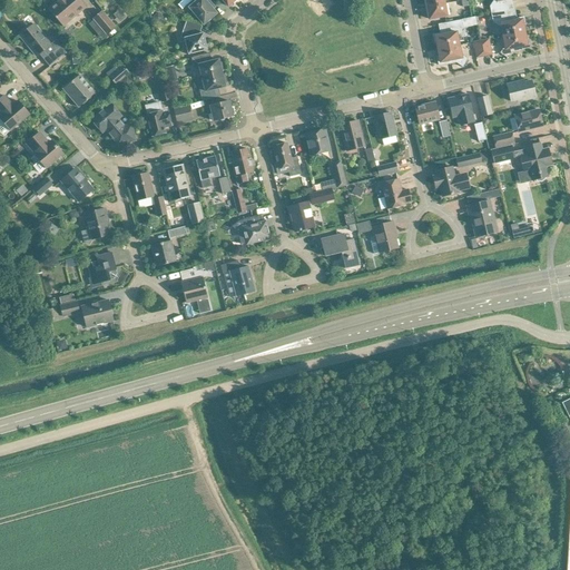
[(62,27),(87,7),(80,0),(59,0),(49,10),(62,27)]
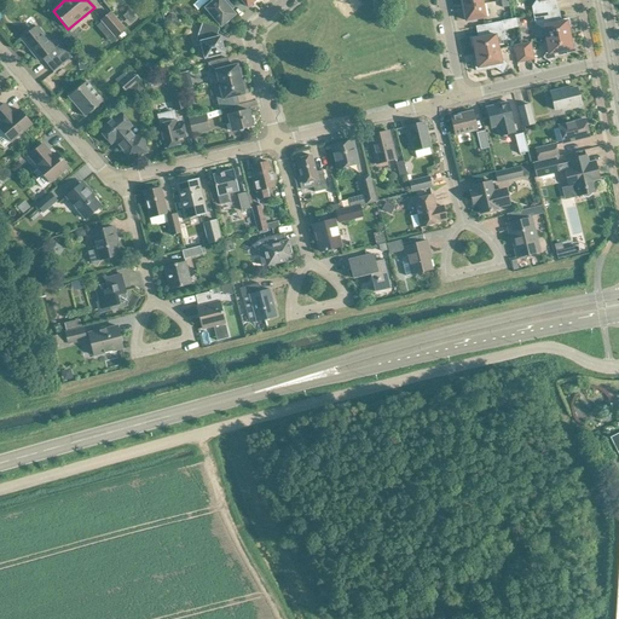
[(225,0),(210,0),(210,1),(204,6),(221,25),(233,15),(224,3),(226,1),(225,0)]
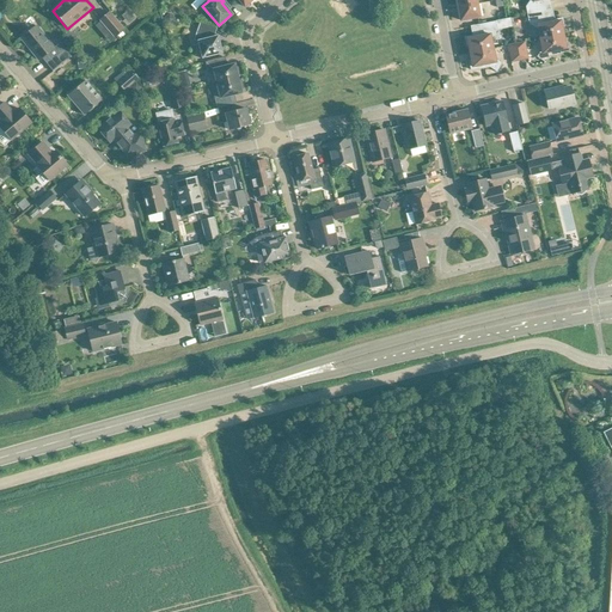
[(527,16),(549,11),(548,1),(556,0),(530,0),(526,7),(527,16)]
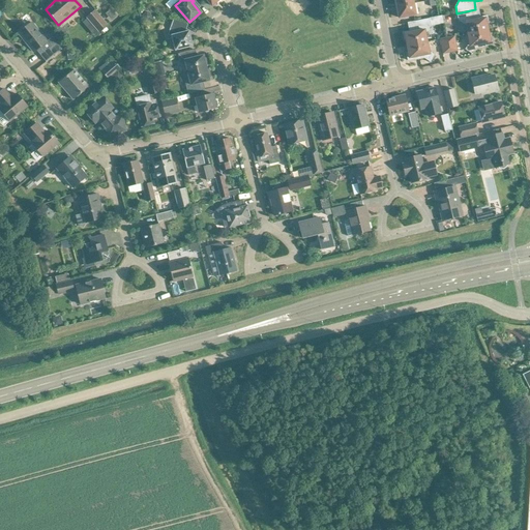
[(413,4),(396,7),(400,19),(415,15),(413,4)]
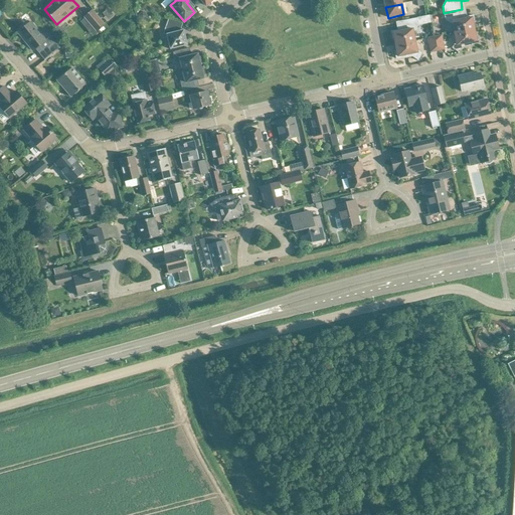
[(109,20),(114,16),(108,9),(103,13),(109,20)]
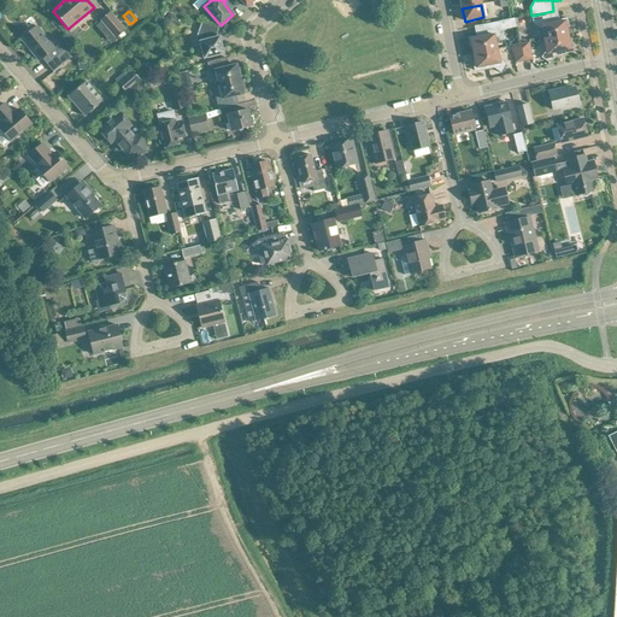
[(544,40),(568,35),(566,28),(569,28),(568,18),(556,21),(553,11),(532,16),(533,24),(542,30),(544,40)]
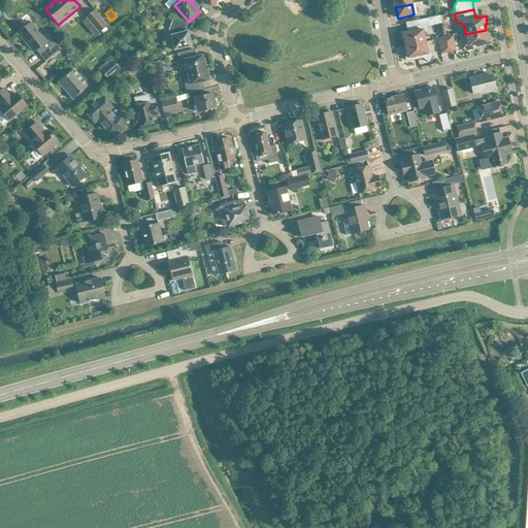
[(100,33),(107,26),(94,10),(87,18),(100,33)]
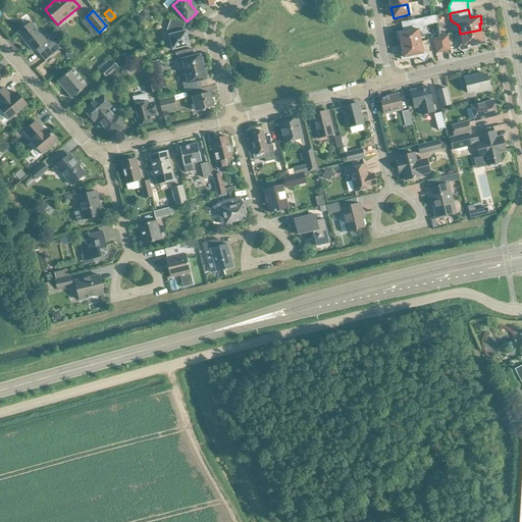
[(401,46),(420,42),(419,33),(424,25),(423,18),(404,21),(406,30),(396,32),(398,40),(400,40),(401,46)]
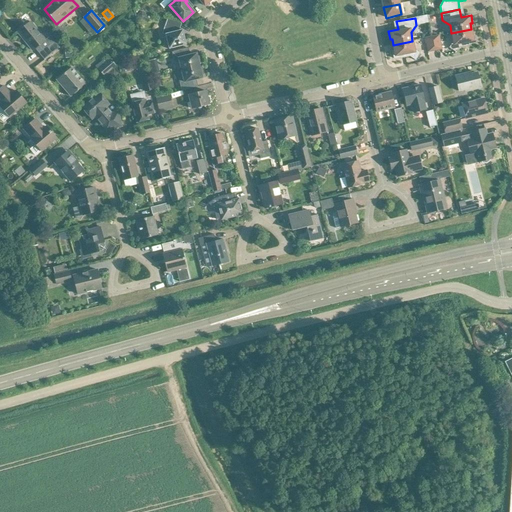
[(181,24),(171,20),(167,19),(162,34),(165,35),(169,49),(186,45),(184,34),(179,32),(181,24)]
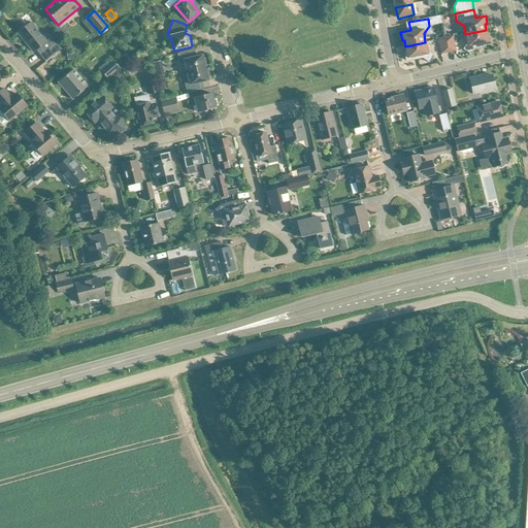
[(31,23),(19,33),(34,53),(36,51),(45,62),(61,50),(57,43),(52,37),(46,41),(38,31),(31,23)]
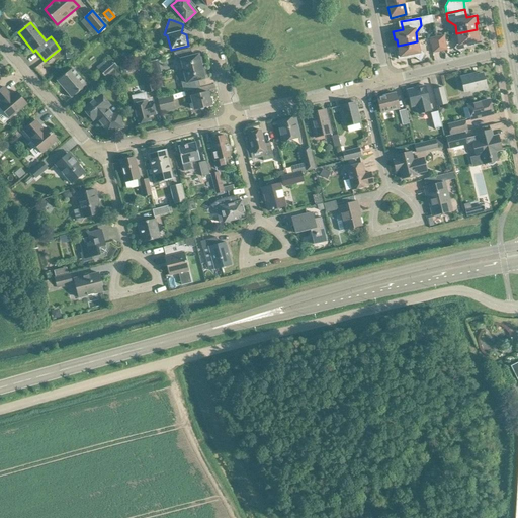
[(477,29),(456,33),(458,42),(454,49),(461,54),(465,48),(471,47),(471,46),(482,44),(480,35),(478,35),(477,29)]
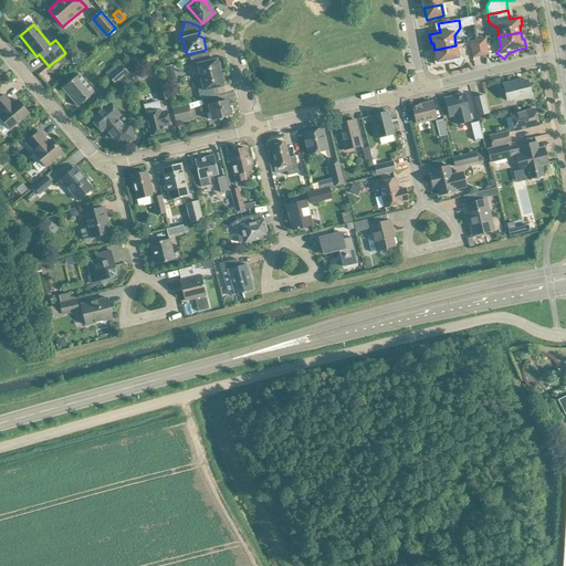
[(478,41),(481,56),(489,54),(485,40),(478,41)]
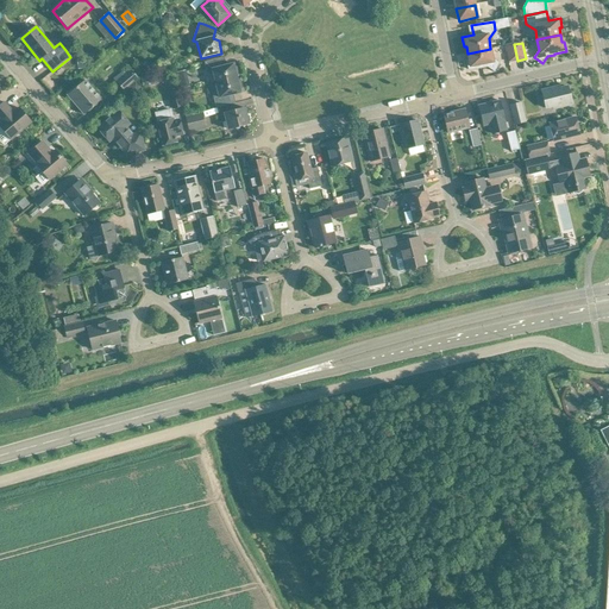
[(509,62),(518,61),(514,44),(506,45),(509,62)]
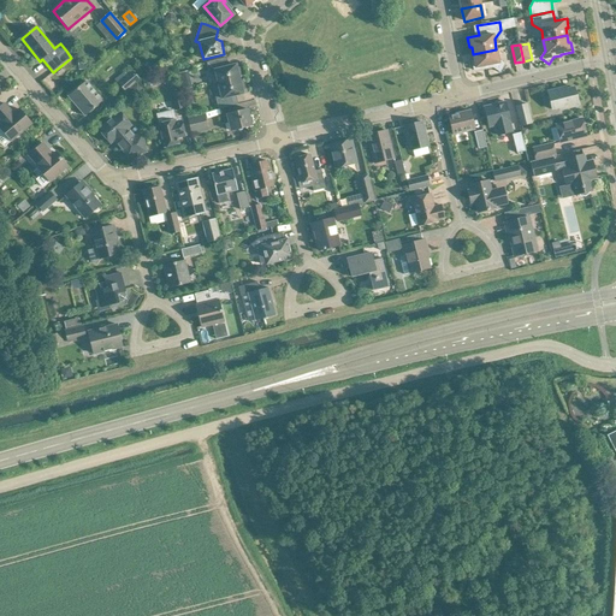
[(496,49),(473,54),(474,61),(472,61),(474,71),(485,69),(486,70),(493,69),(501,73),(505,65),(498,59),(496,49)]
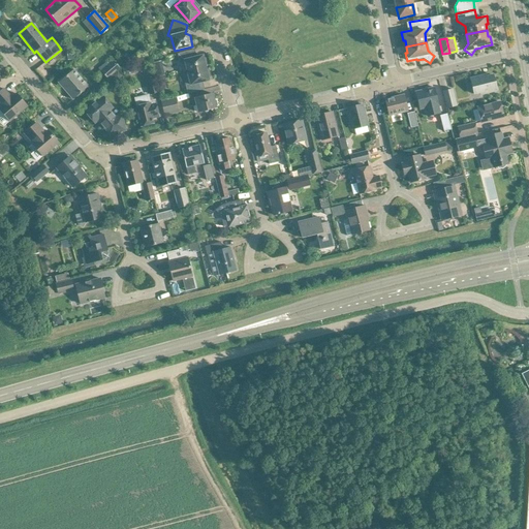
[(187,72),(206,68),(203,56),(193,58),(191,51),(178,54),(180,64),(186,66),(187,72)]
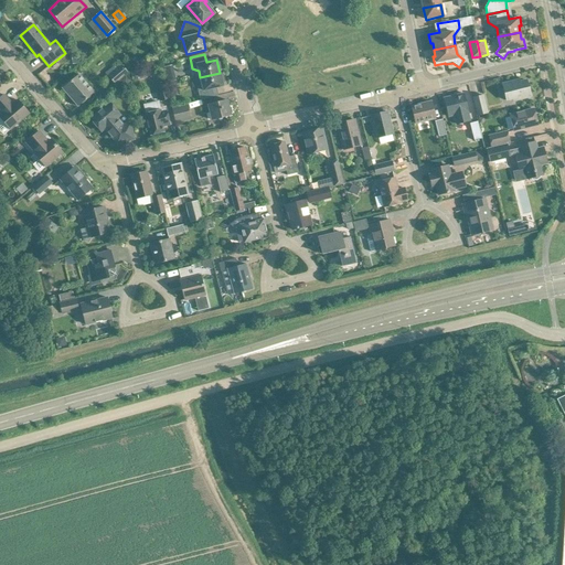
[(128,73),(119,62),(106,74),(115,84),(128,73)]
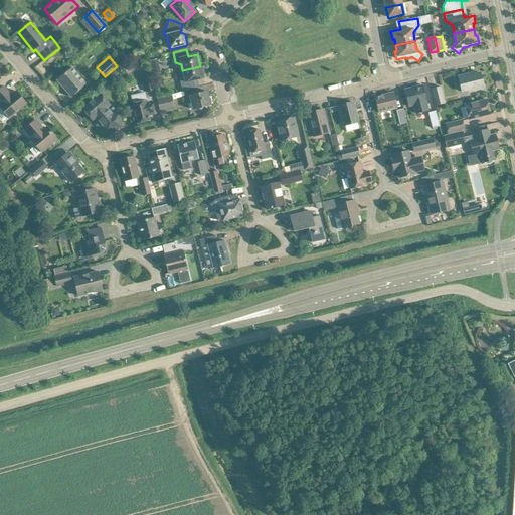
[(157,59),(149,61),(153,75),(160,73),(157,59)]
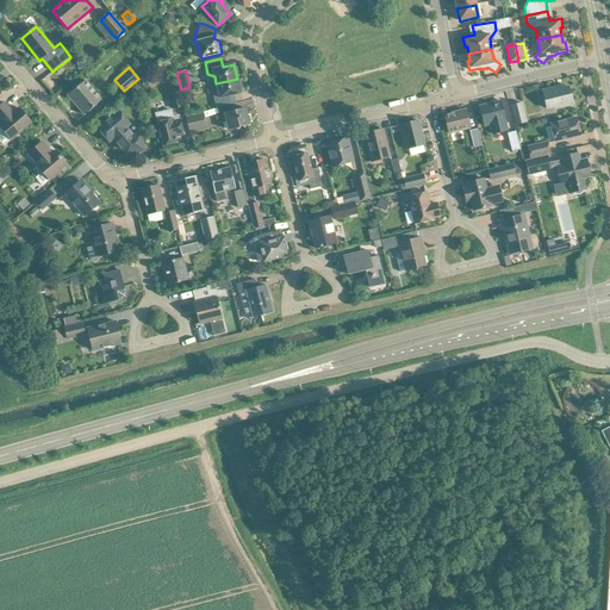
[(237,79),(216,83),(218,92),(213,97),(216,109),(232,105),(230,95),(241,93),(237,79)]
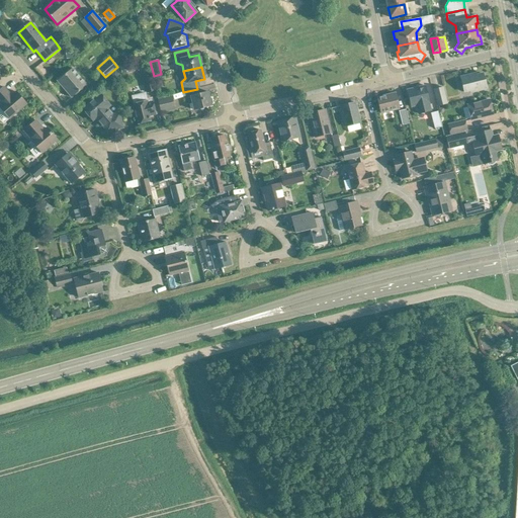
[(72,98),(86,85),(72,69),(58,81),(72,98)]
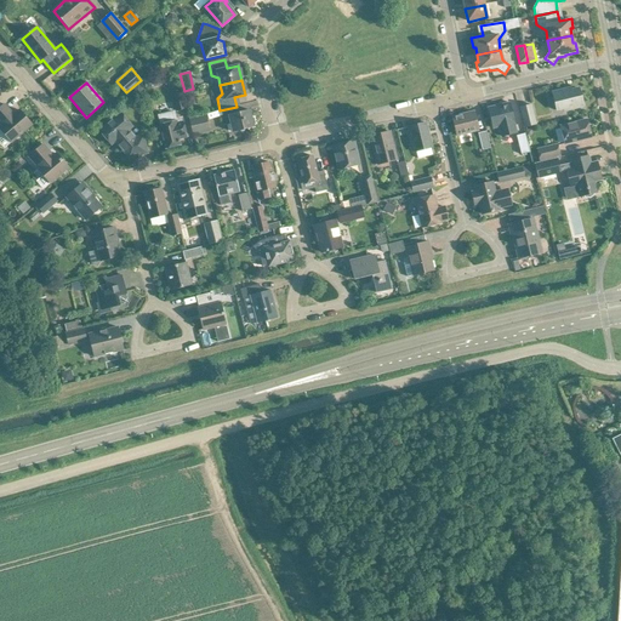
[(552,92),(556,104),(557,110),(564,109),(565,112),(584,107),(579,89),(563,92),(563,90),(552,92)]
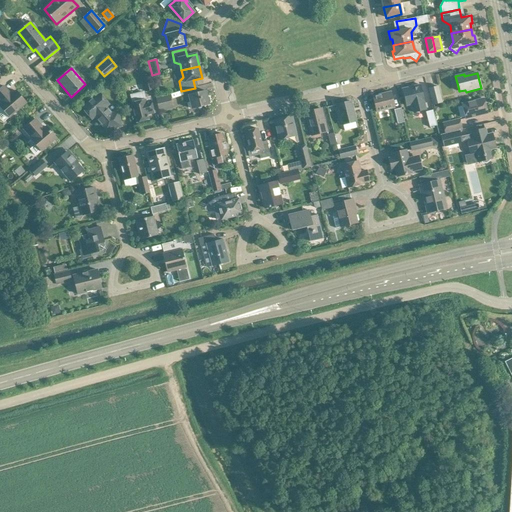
[(153,90),(149,74),(142,76),(145,92),(153,90)]
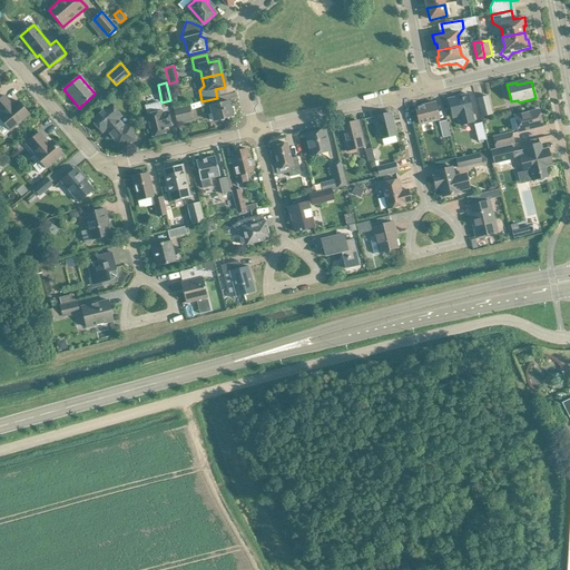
[(472,114),(470,106),(468,95),(448,99),(452,118),(458,117),(460,126),(474,123),(472,114)]
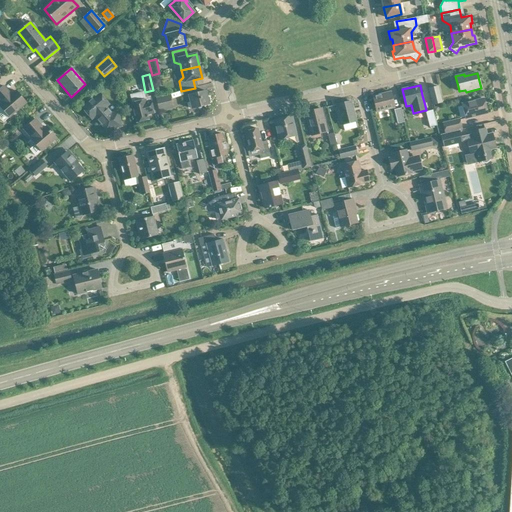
[(4,86),(0,89),(0,101),(1,103),(0,104),(0,106),(9,117),(26,103),(16,91),(11,95),(4,86)]
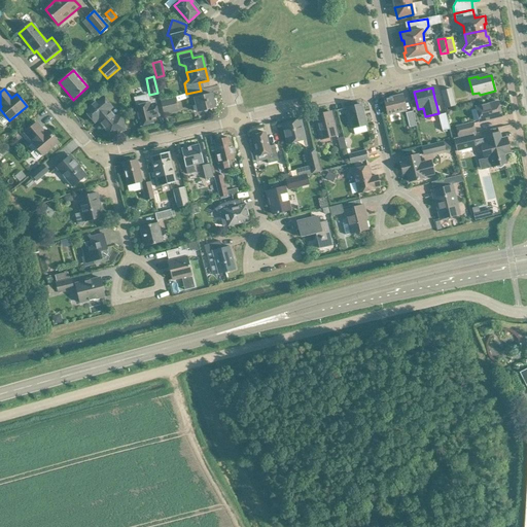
[(445,108),(455,105),(451,90),(441,92),(445,108)]
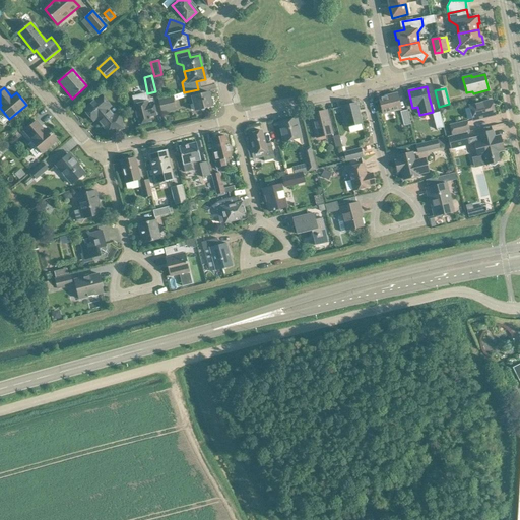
[(212,105),(214,104),(212,99),(211,100),(209,92),(185,99),(187,105),(193,104),(195,111),(213,107),(212,105)]
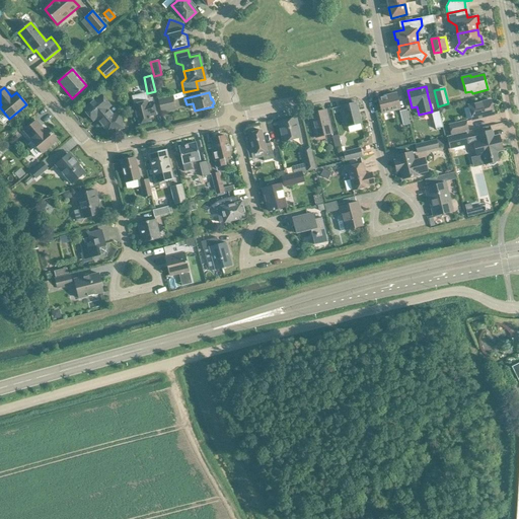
[(156,115),(153,102),(153,101),(152,97),(147,98),(146,93),(132,96),(134,104),(139,125),(151,122),(149,117),(156,115)]
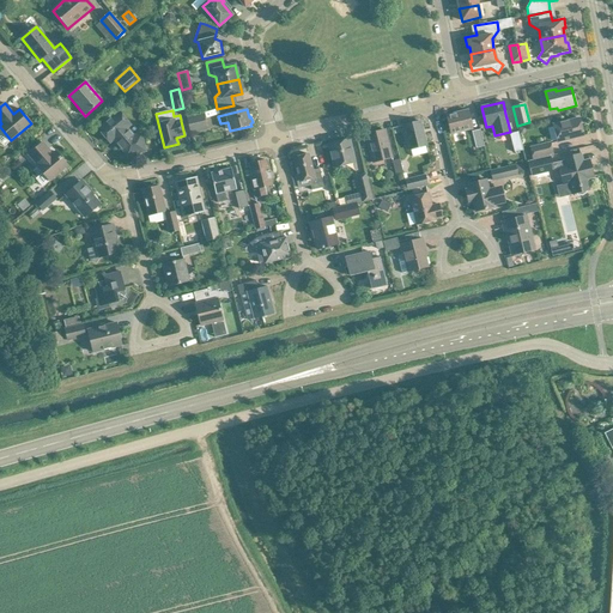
[(447,116),(451,134),(472,129),(467,110),(447,116)]
